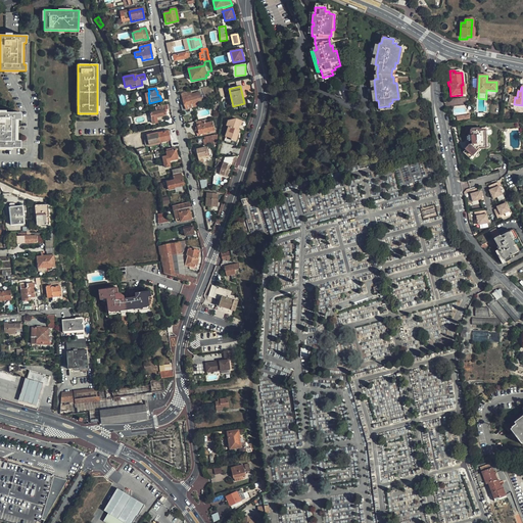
[(182,98),(184,106),(196,103),(201,101),(199,93),(192,95),(191,92),(181,95),(182,98)]
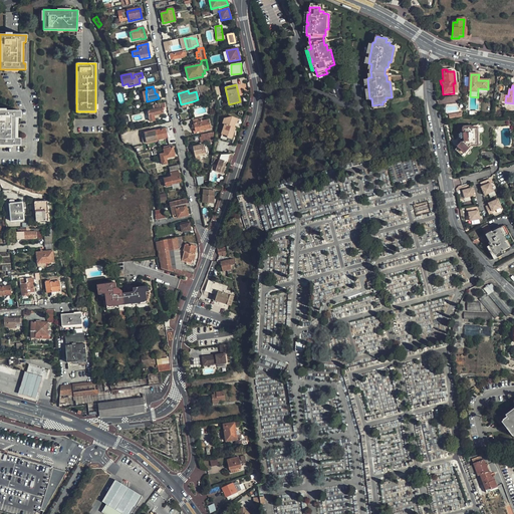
[(221,94),(216,95),(218,107),(225,105),(224,98),(222,98),(221,94)]
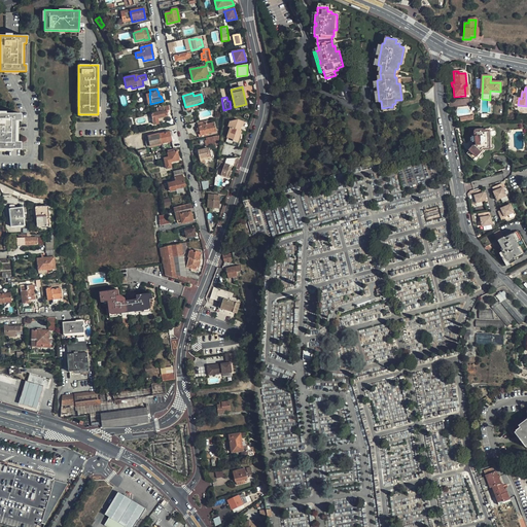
[(150,114),(153,125),(157,124),(156,118),(167,116),(165,106),(157,107),(159,112),(150,114)]
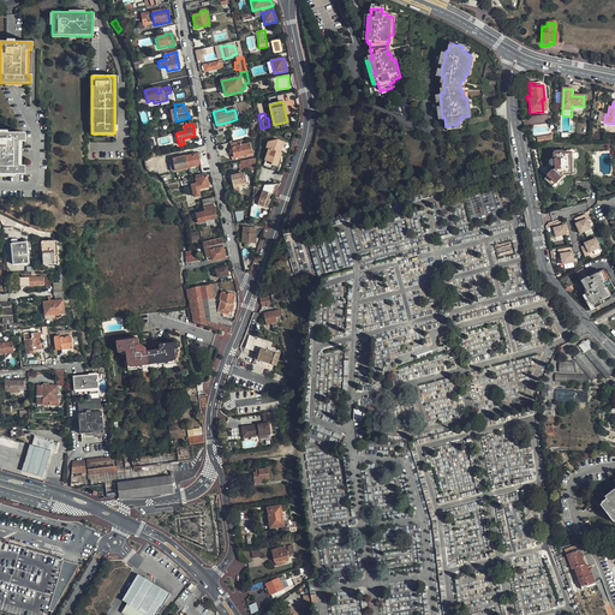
[(0,173),(24,174),(24,166),(21,166),(21,141),(24,141),(24,133),(0,132),(0,173)]
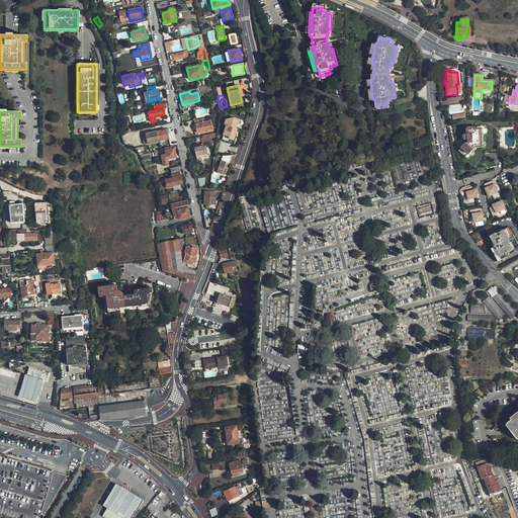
[(239,119),(234,117),(226,119),(225,124),(227,125),(223,137),(234,140),(238,128),(236,128),(239,119)]
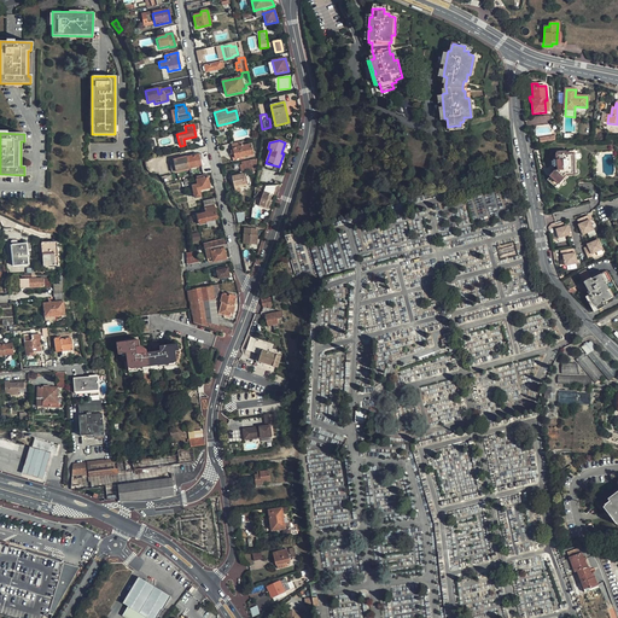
[(254,153),(251,145),(243,146),(243,143),(233,145),(233,149),(231,150),(232,158),(254,153)]
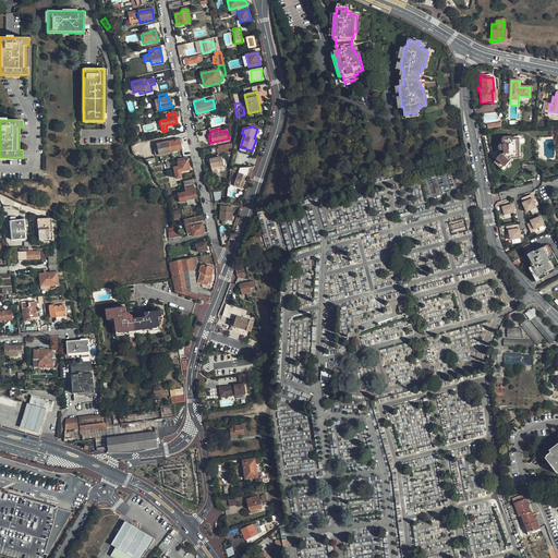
[(181,140),(179,140),(178,134),(166,136),(167,143),(156,145),(157,148),(158,155),(183,149),(181,140)]
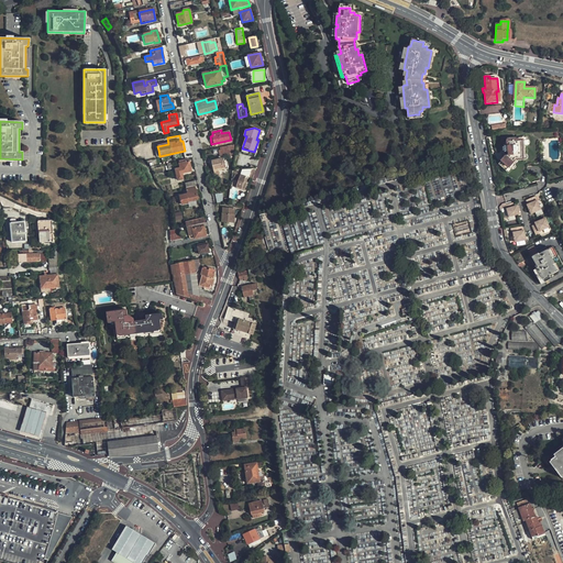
[(504,152),(504,157),(497,165),(505,172),(506,172),(515,162),(517,161),(522,161),(522,151),(525,151),(525,146),(523,141),(521,141),(521,139),(506,139),(507,145),(503,145),(501,147),(503,148),(503,151),(504,152)]
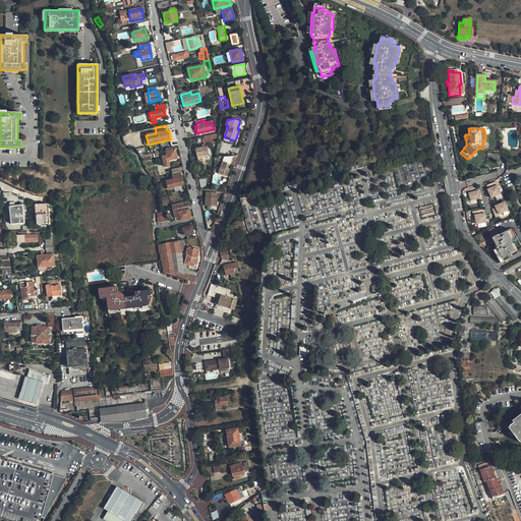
[(122,134),(121,135),(121,141),(123,146),(127,145),(138,141),(136,131),(122,134)]
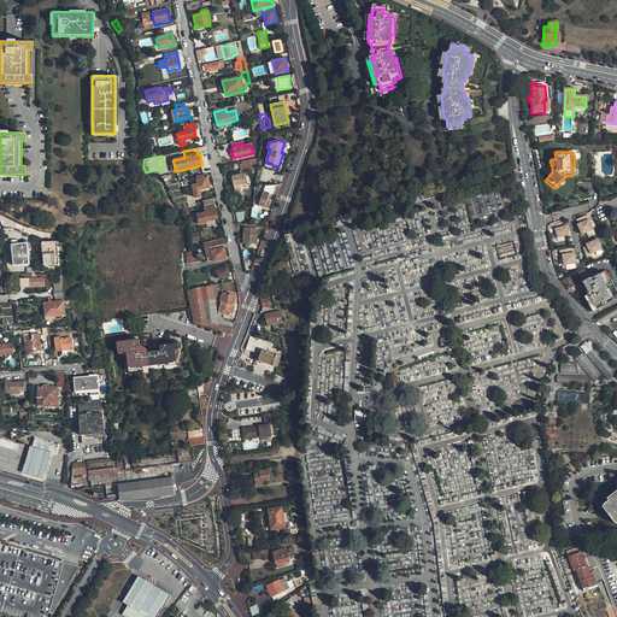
[(209,186),(206,177),(206,175),(194,177),(195,180),(197,184),(192,186),(194,198),(201,197),(200,191),(204,189),(203,187),(209,186)]
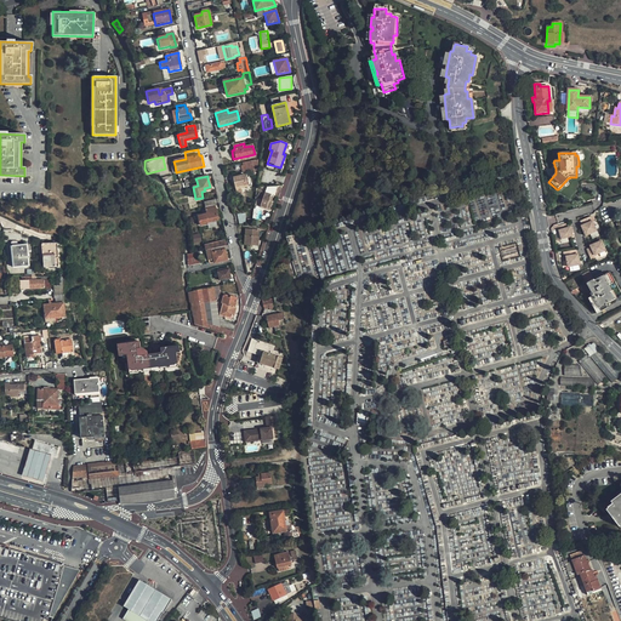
[(234,178),(237,191),(241,189),(246,188),(244,176),(234,178)]
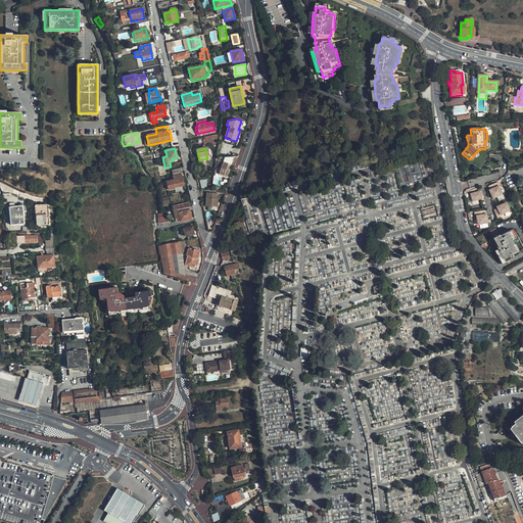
[(478,150),(470,159),(471,160),(474,157),(478,152),(480,149),(478,150)]
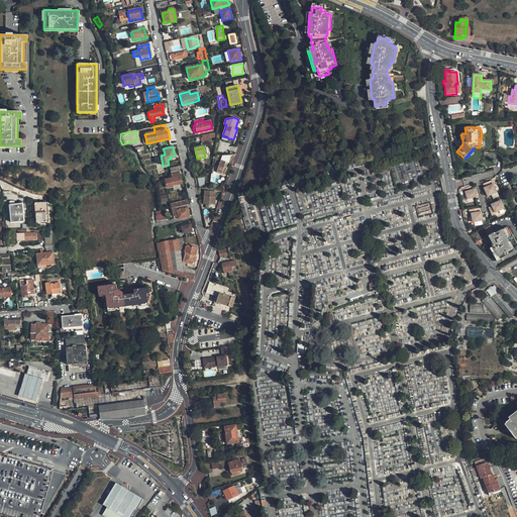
[(230,156),(222,156),(220,163),(225,164),(227,165),(231,166),(234,154),(230,156)]
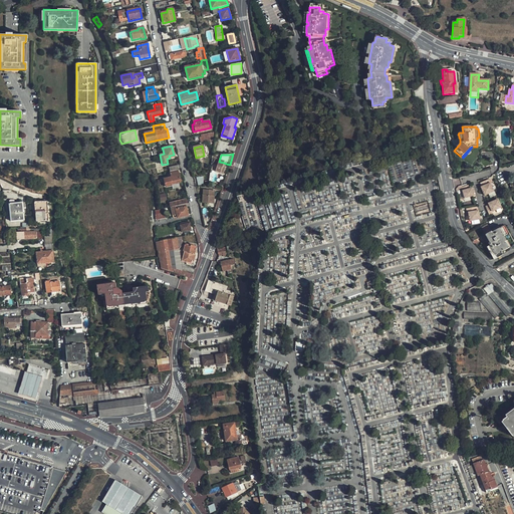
[(211,164),(218,166),(219,162),(221,155),(213,155),(212,159),(211,164)]
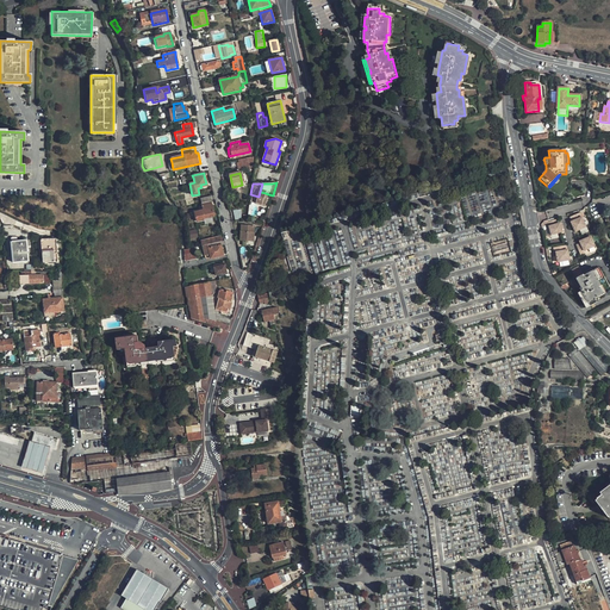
[(265,206),(267,199),(263,198),(266,193),(260,192),(259,197),(256,203),(265,206)]
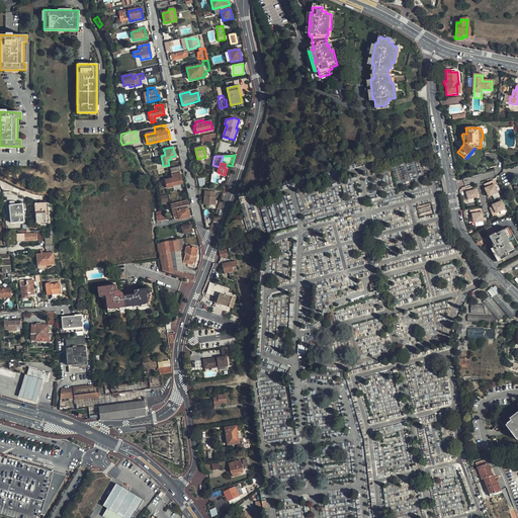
[(178,174),(170,175),(171,178),(164,179),(166,188),(172,187),(172,185),(181,183),(178,174)]
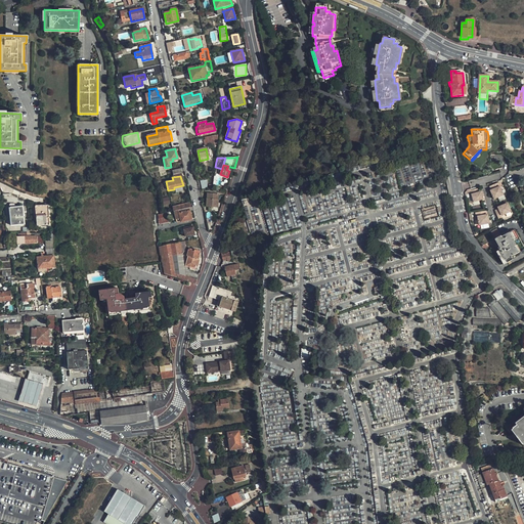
[(492,191),(494,200),(505,197),(501,188),(503,187),(501,184),(491,187),(493,190),(492,191)]
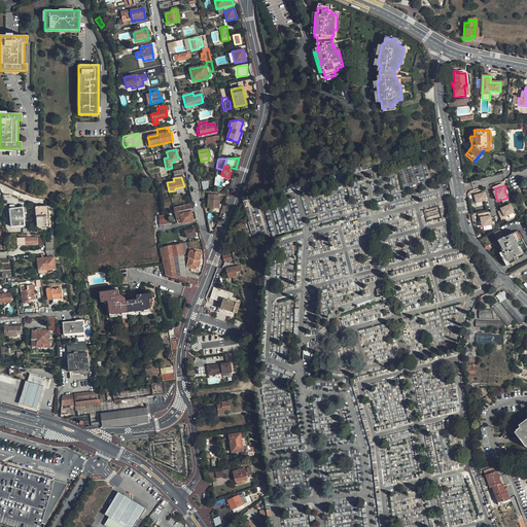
[(476,191),(479,203),(487,200),(485,192),(484,192),(483,189),(476,191)]
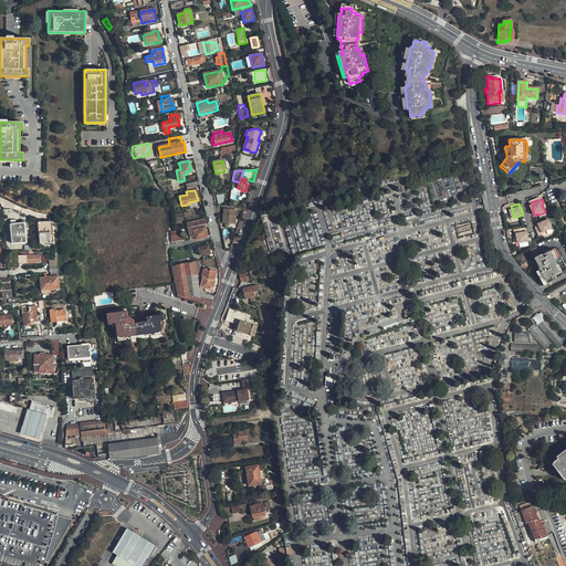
[(238,217),(239,210),(226,209),(224,223),(236,224),(237,217),(238,217)]
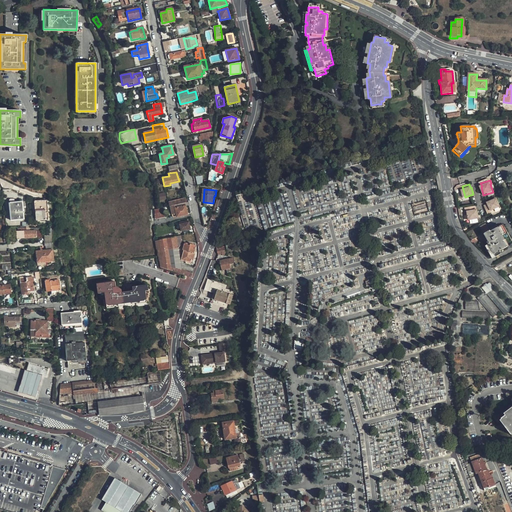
[(145,197),(146,204),(154,204),(153,196),(149,196),(145,197)]
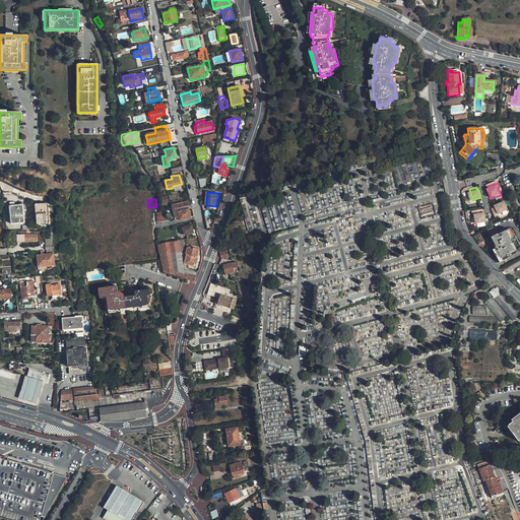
[(186,202),(175,204),(171,205),(172,210),(176,209),(187,206),(186,202)]
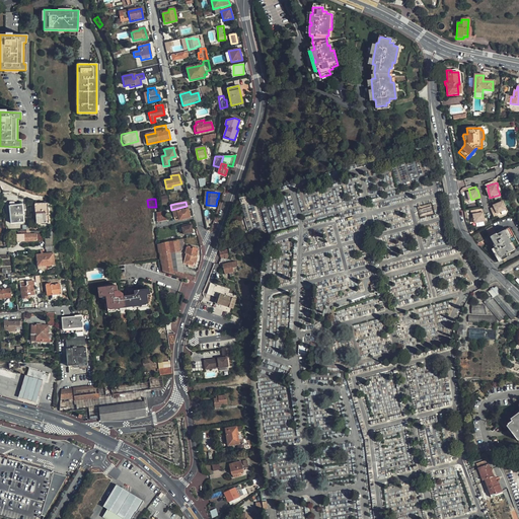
[(490,209),(493,218),(497,216),(496,215),(506,211),(503,203),(493,207),(494,208),(490,209)]
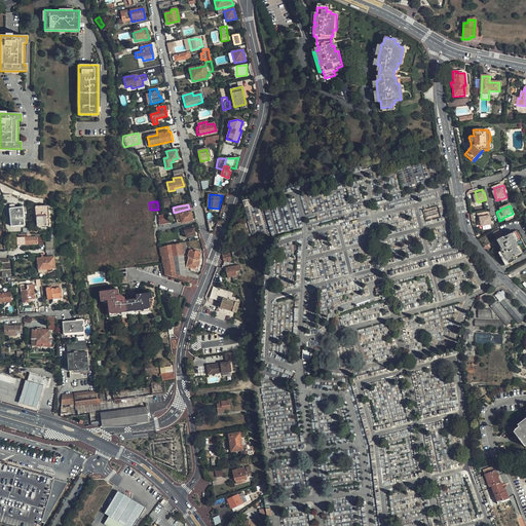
[(47,207),(35,208),(36,227),(48,227),(47,207)]
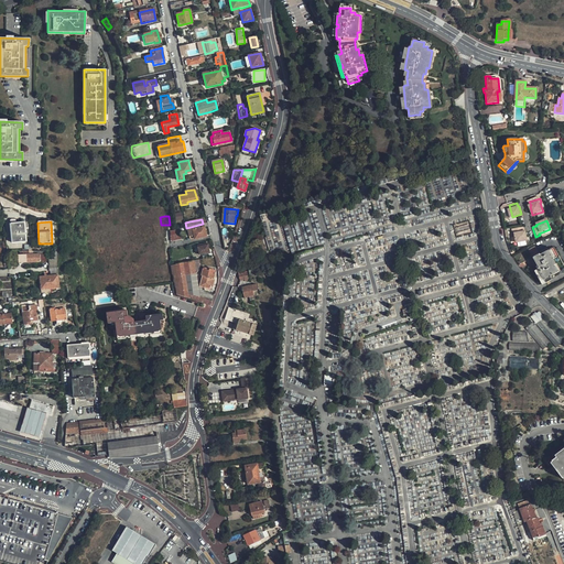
[(205,236),(203,227),(207,226),(207,223),(203,224),(191,227),(186,228),(187,235),(192,234),(193,238),(205,236)]
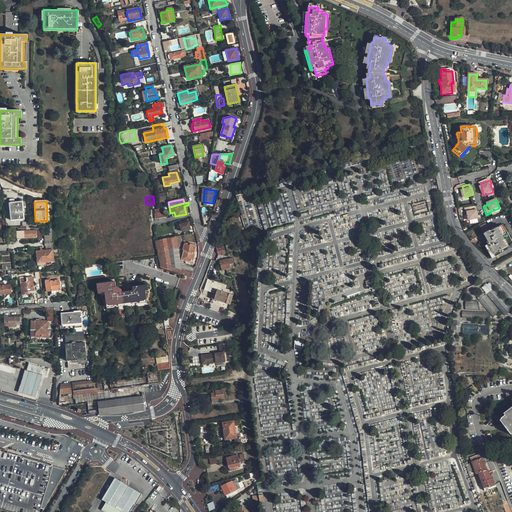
[(11,221),(23,220),(21,203),(9,204),(11,221)]
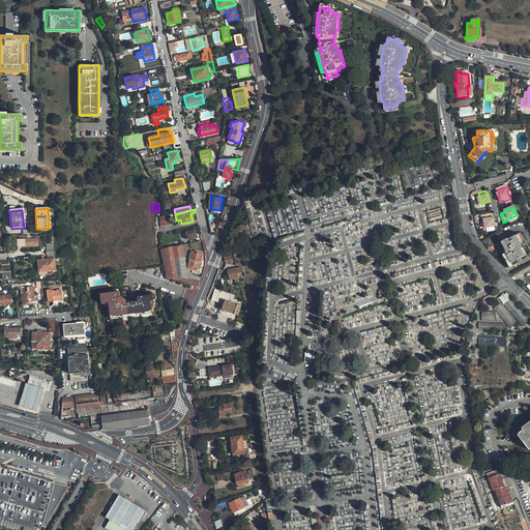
[(482,218),(483,228),(494,226),(494,218),(493,216),(493,217),(492,213),(480,214),(481,218),(482,218)]
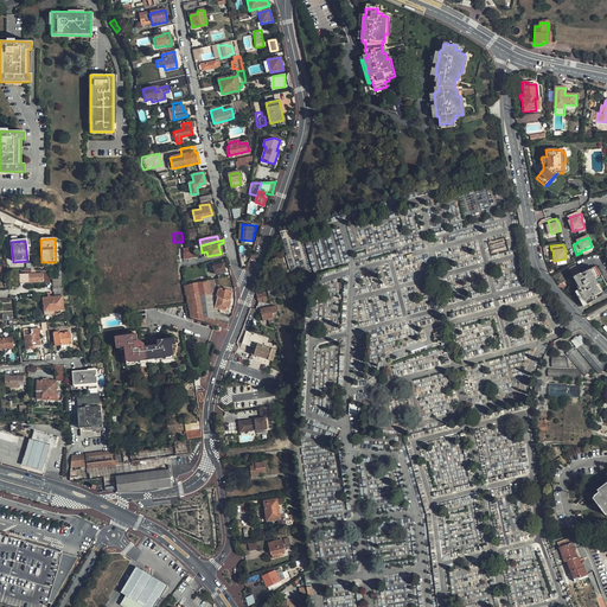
[(186,249),(184,249),(181,257),(183,260),(193,257),(193,255),(193,254),(192,254),(192,253),(192,251),(192,250),(192,247),(186,249)]
